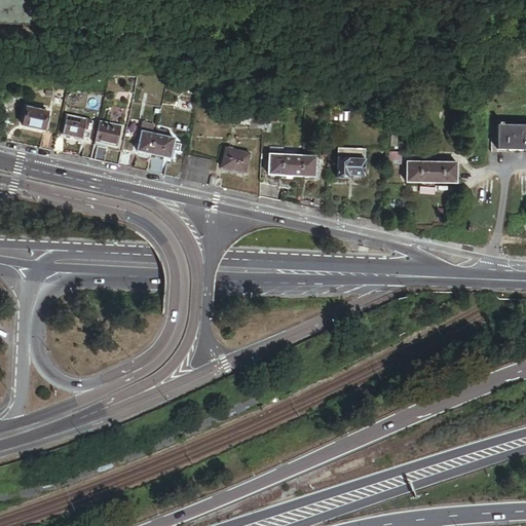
[(0,0),(0,25),(36,27),(37,0),(0,0)]
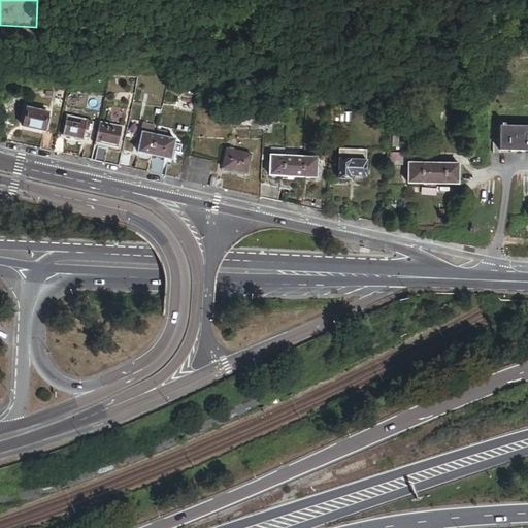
[(48,112),(28,108),(24,127),(44,132),(48,112)]
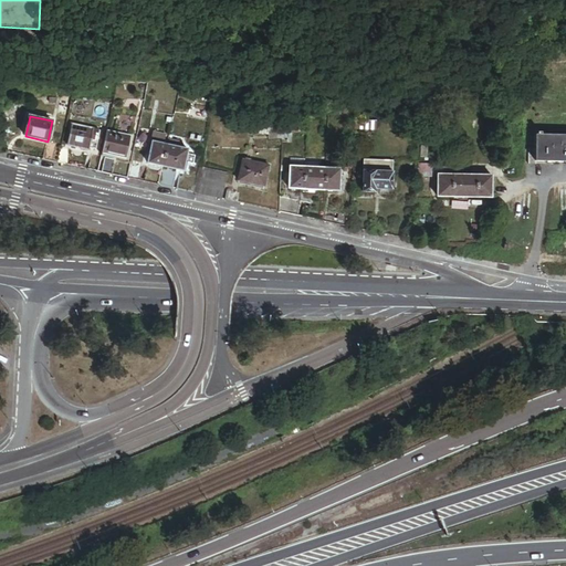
[(301,123),(283,123),(283,129),(283,132),(292,132),(301,132),(301,123)]
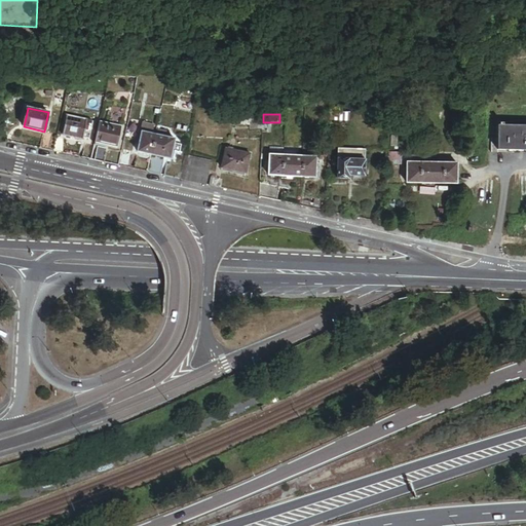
[(83,138),(87,120),(67,116),(63,135),(83,140),(83,138)]
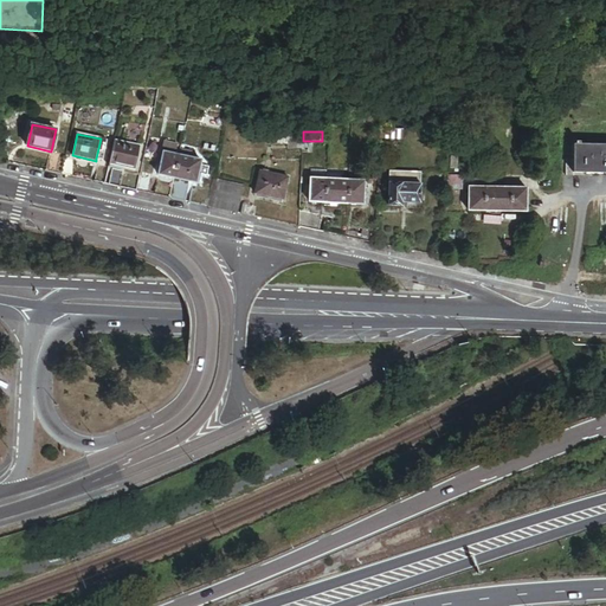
[(107,140),(101,139),(96,159),(102,160),(107,140)]
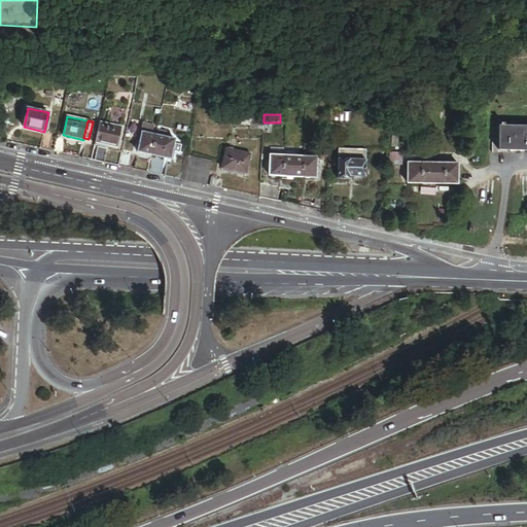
[(264,120),(250,120),(250,123),(250,130),(261,129),(261,134),(262,134),(264,123),(264,120)]
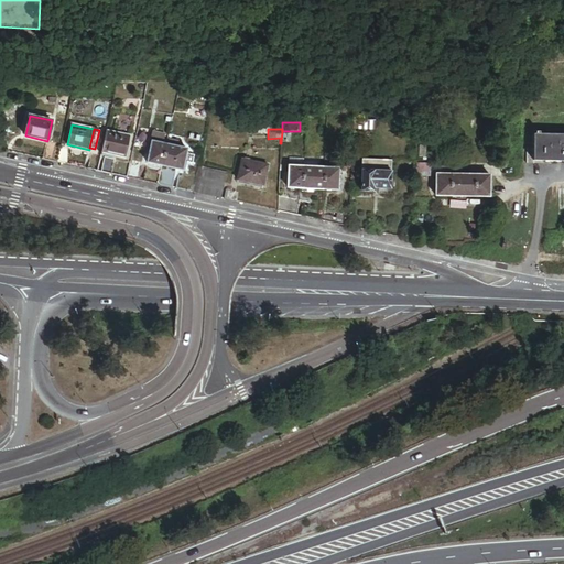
[(129,137),(107,131),(101,152),(116,155),(125,158),(129,137)]
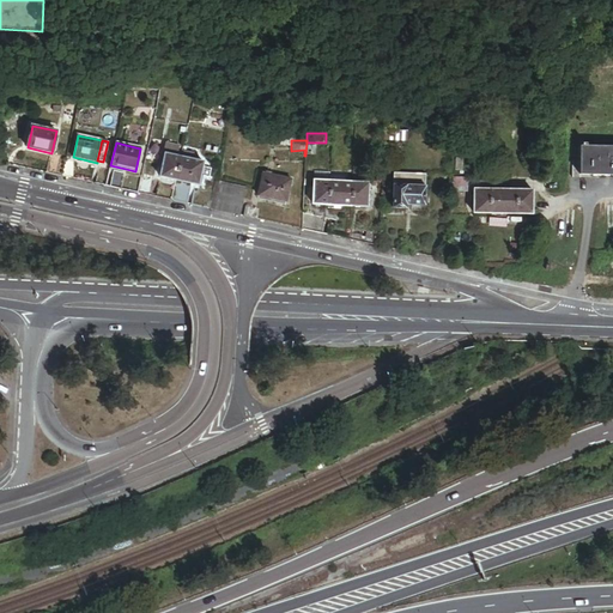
[(316,143),(307,143),(305,156),(316,156),(316,143)]
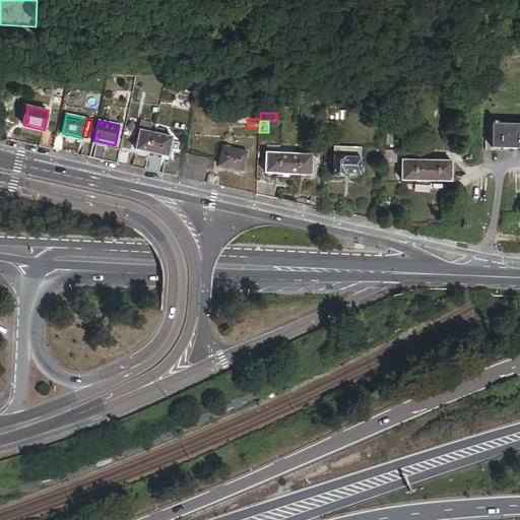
[(151,124),(142,122),(140,130),(149,132),(151,124)]
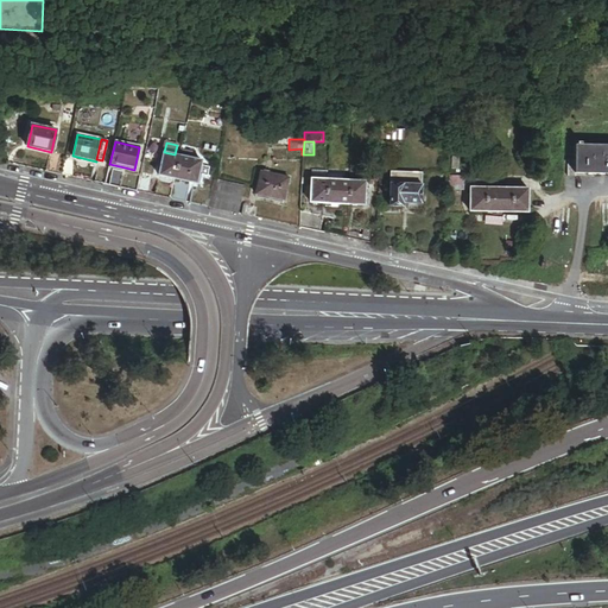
[(607,145),(575,145),(575,159),(568,159),(568,177),(607,177),(607,145)]
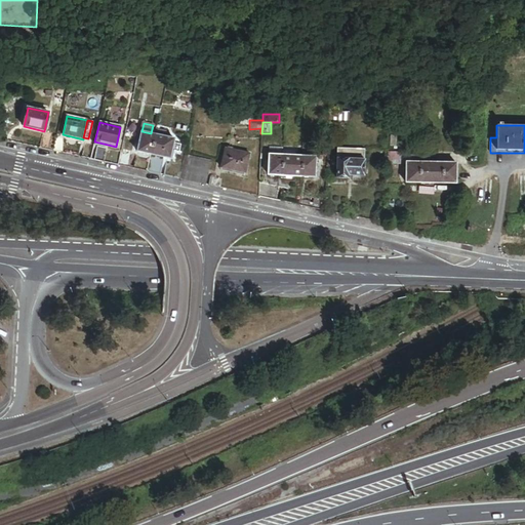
[(151,154),(155,134),(151,133),(142,131),(137,152),(151,154)]
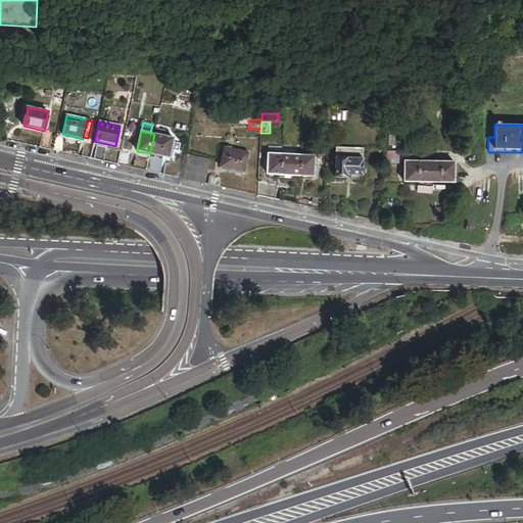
[(56,138),(56,134),(44,132),(40,147),(53,150),(56,138)]
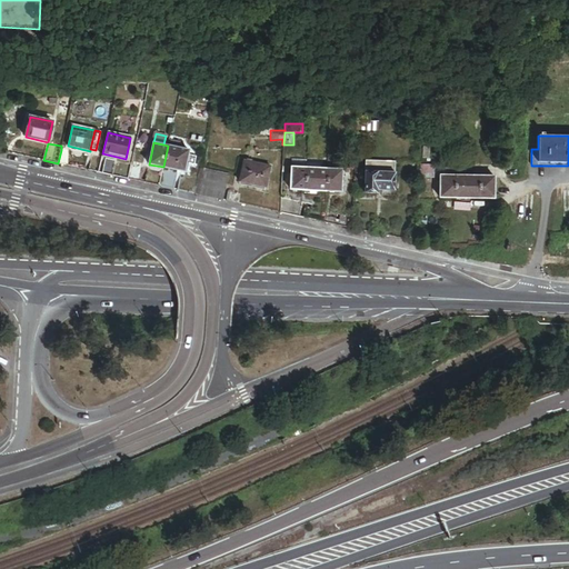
[(189,150),(168,146),(163,167),(185,172),(187,163),(188,155),(189,150)]
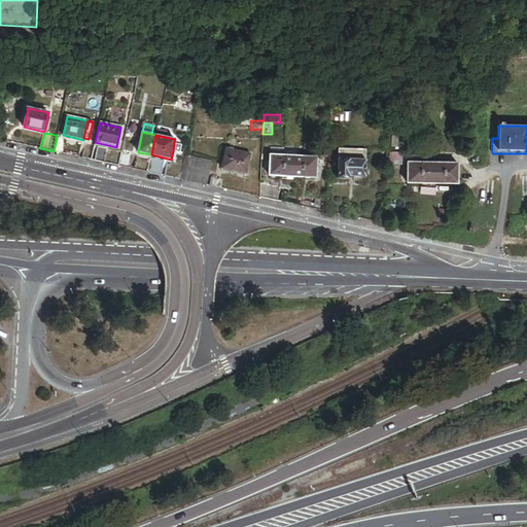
[(64,140),(57,139),(54,151),(63,153),(64,140)]
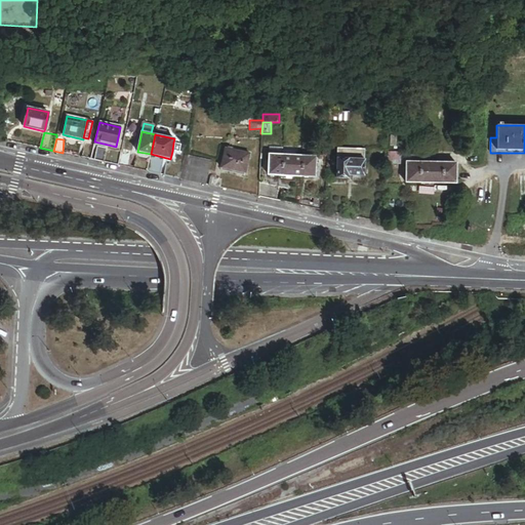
[(173,143),(172,151),(179,152),(182,145),(173,143)]
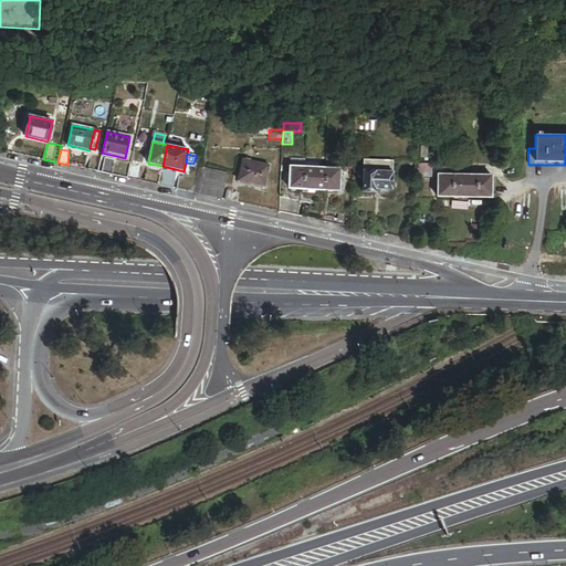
[(105,158),(102,173),(112,175),(115,159),(105,158)]
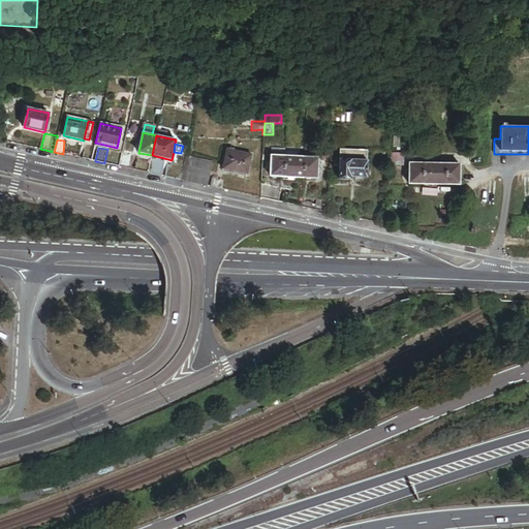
[(271,148),(271,156),(283,156),(284,149),(271,148)]
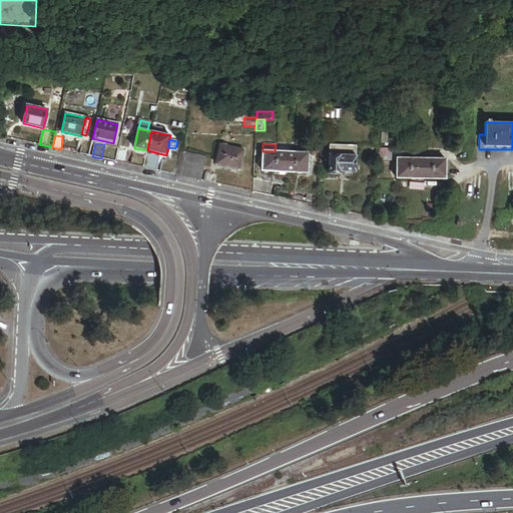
[(329,143),(329,153),(356,155),(356,145),(329,143)]
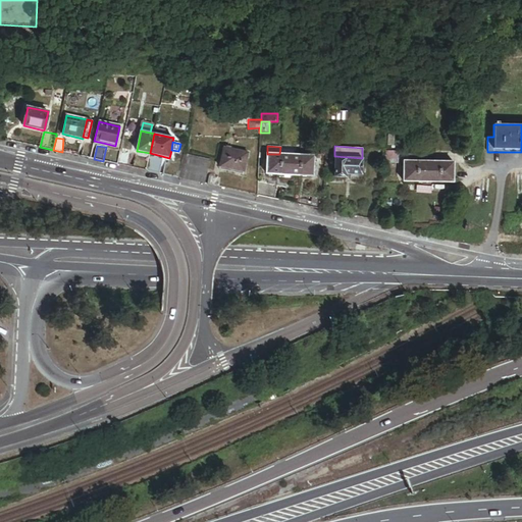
[(248,153),(224,148),(220,166),(243,171),(248,153)]
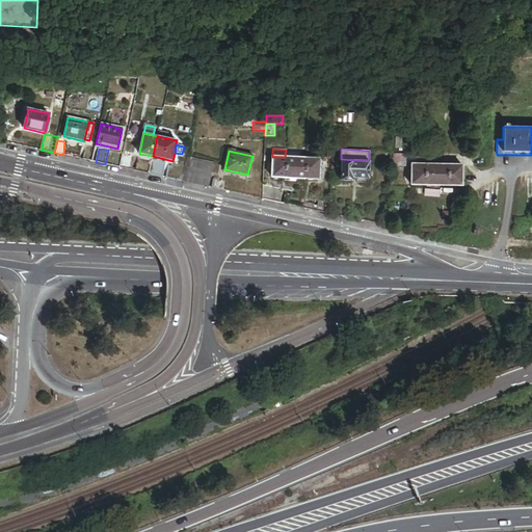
[(133,155),(123,153),(120,167),(130,169),(133,155)]
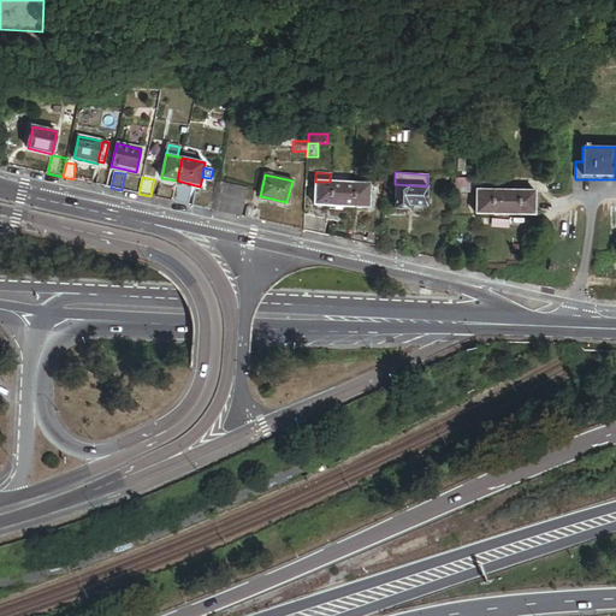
[(330,206),(331,182),(330,182),(315,182),(314,205),(325,206),(330,206)]
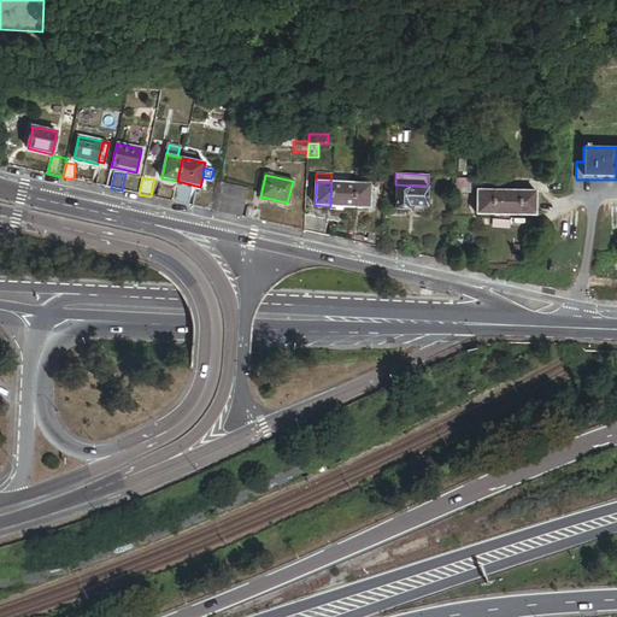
[(353,207),(354,183),(331,182),(330,206),(336,206),(342,206),(353,207)]
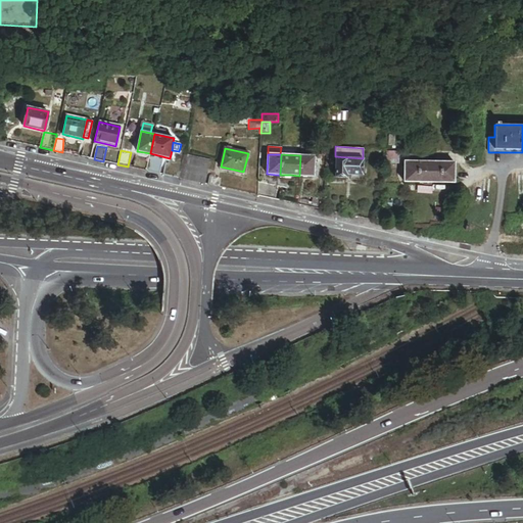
[(184,155),(179,179),(205,184),(210,161),(184,155)]
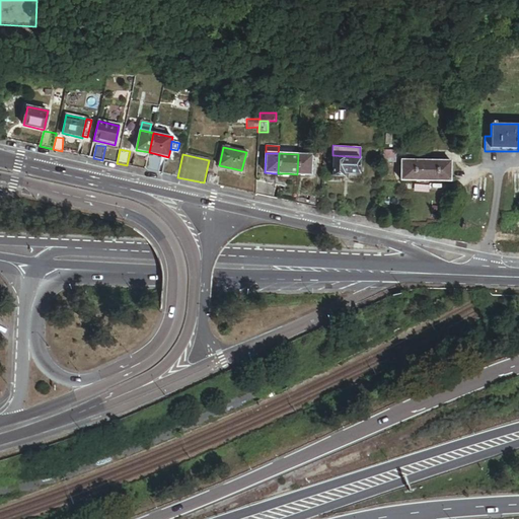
[(311,155),(298,154),(297,174),(310,174),(311,155)]
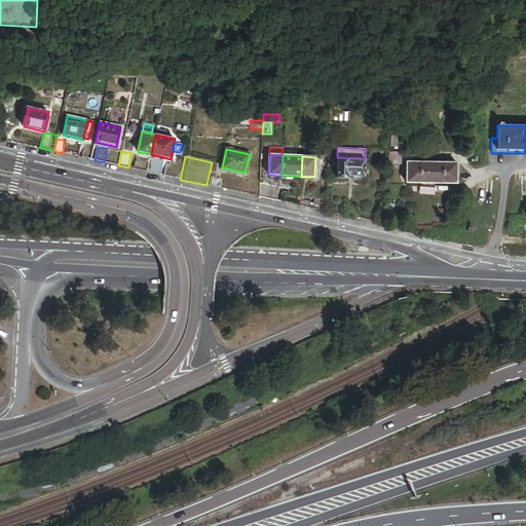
[(153,157),(150,173),(161,176),(164,160),(153,157)]
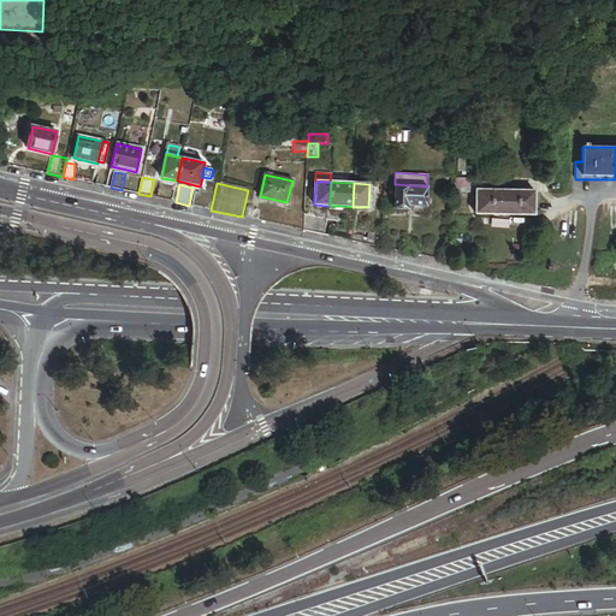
[(427,187),(395,184),(394,208),(407,209),(408,205),(426,206),(427,187)]
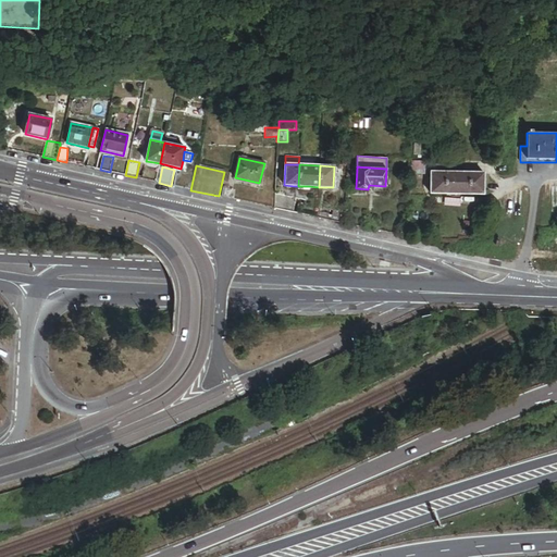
[(483,173),(431,172),(430,194),(482,195),(483,173)]
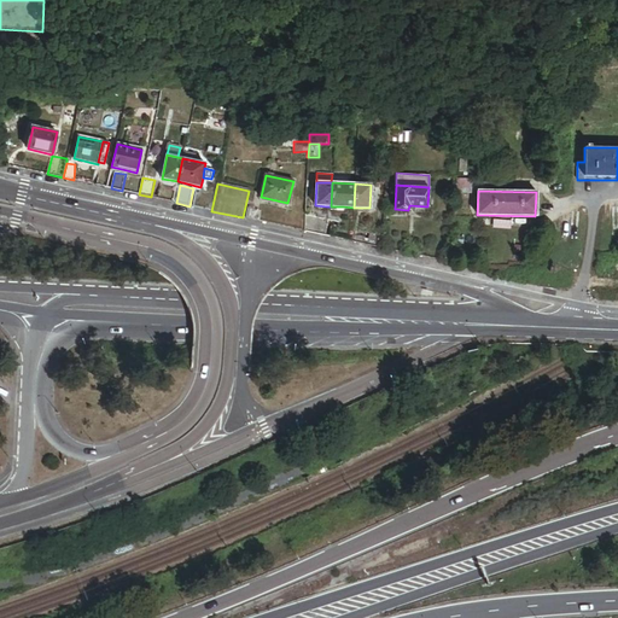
[(246,219),(258,221),(261,211),(249,209),(246,219)]
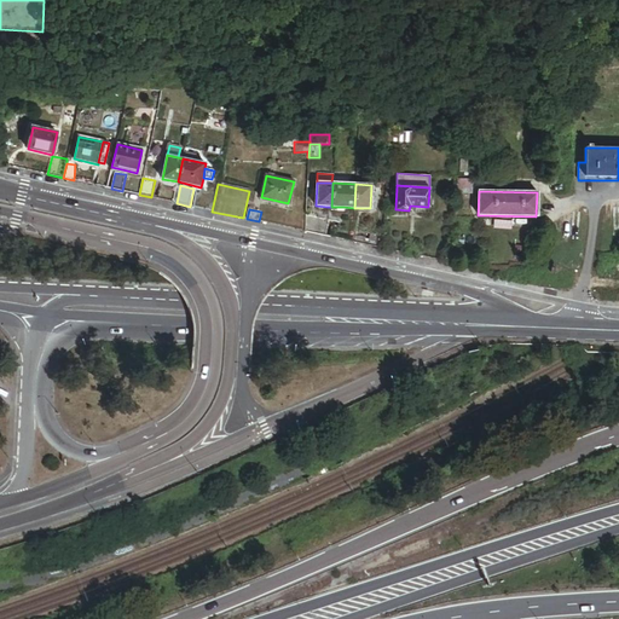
[(368,246),(379,248),(380,229),(369,229),(368,246)]
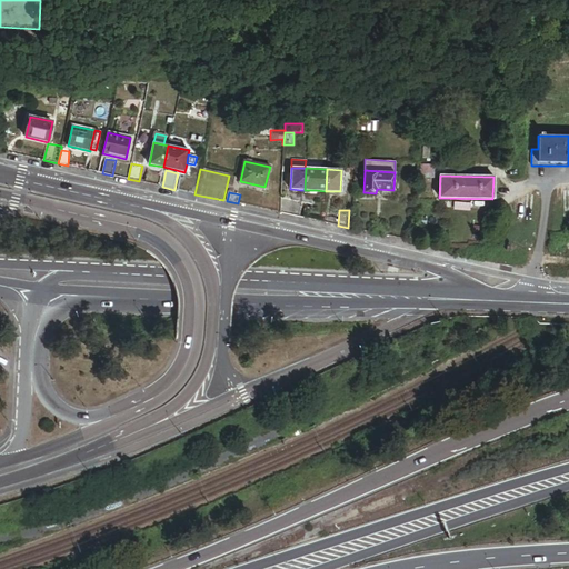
[(381,235),(392,237),(396,221),(385,219),(381,235)]
